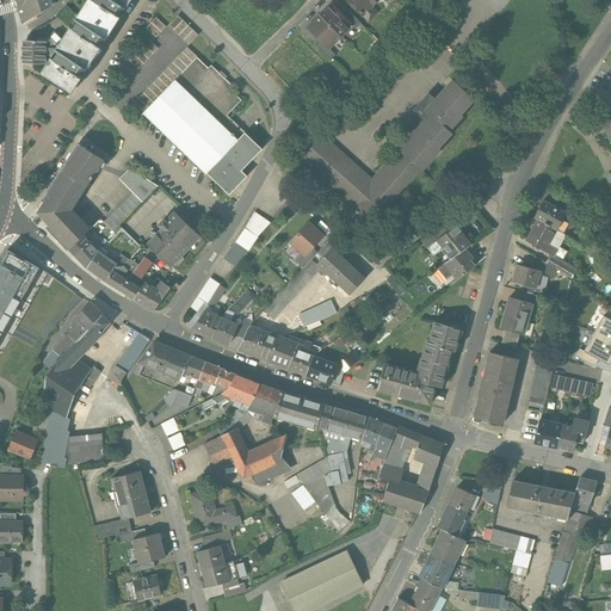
[(16,0),(22,17),(25,24),(48,10),(48,8),(50,7),(48,0),(16,0)]
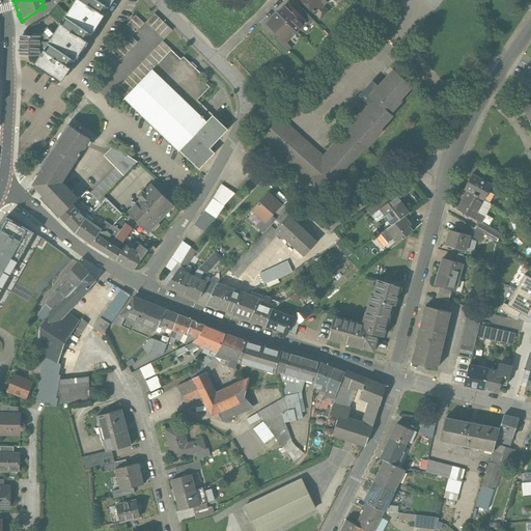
[(111,0),(80,0),(39,64),(61,79),(111,0)]
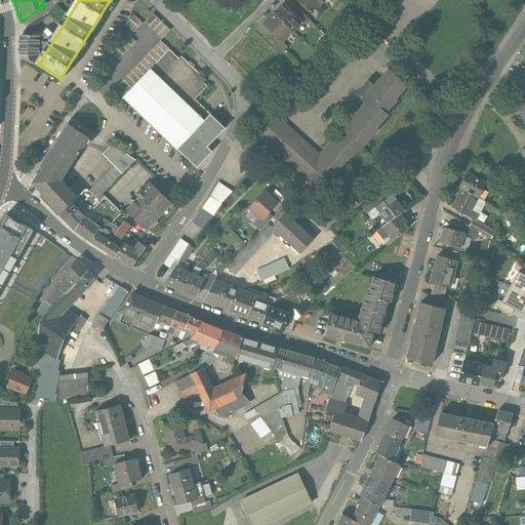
[(298,0),(317,18),(324,12),(318,6),(324,0),(298,0)]
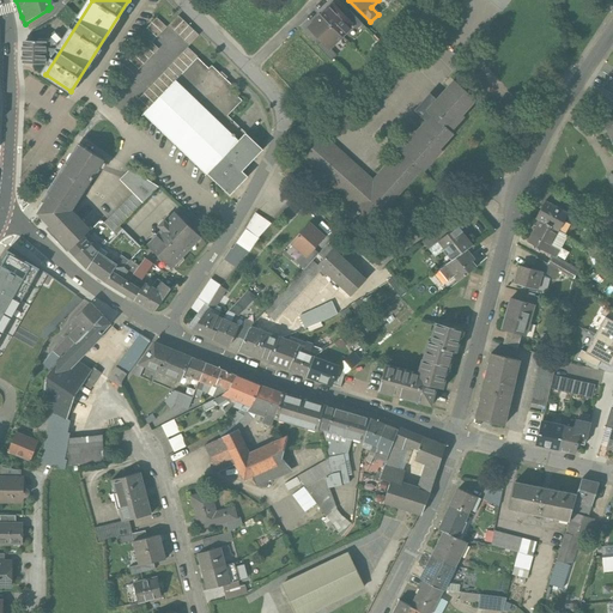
[(487,0),(502,12),(511,0),(487,0)]
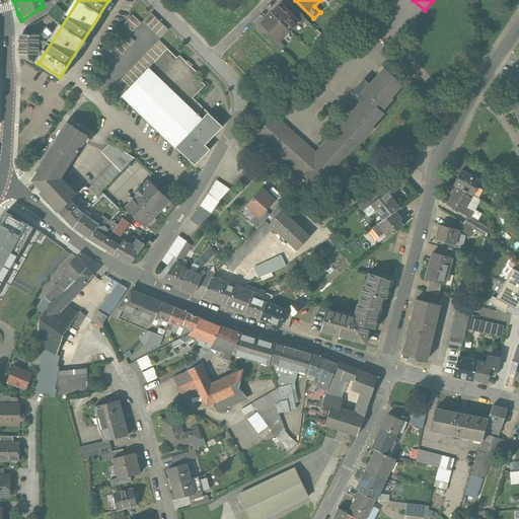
[(283,4),(272,14),(289,31),(299,21),(291,13),(283,4)]
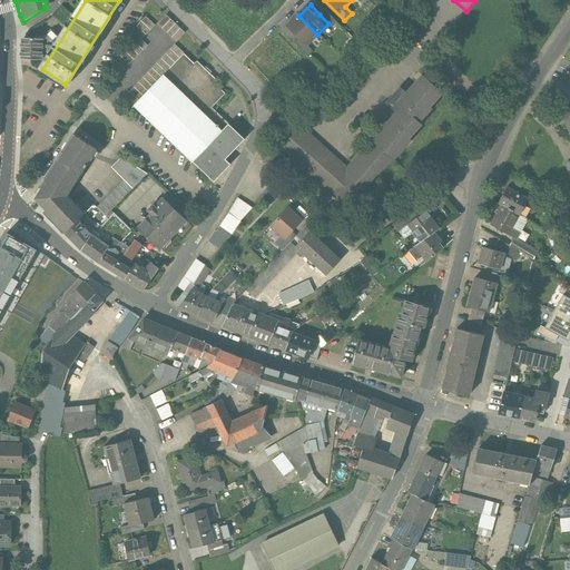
[(62,6),(52,16),(62,25),(72,15),(62,6)]
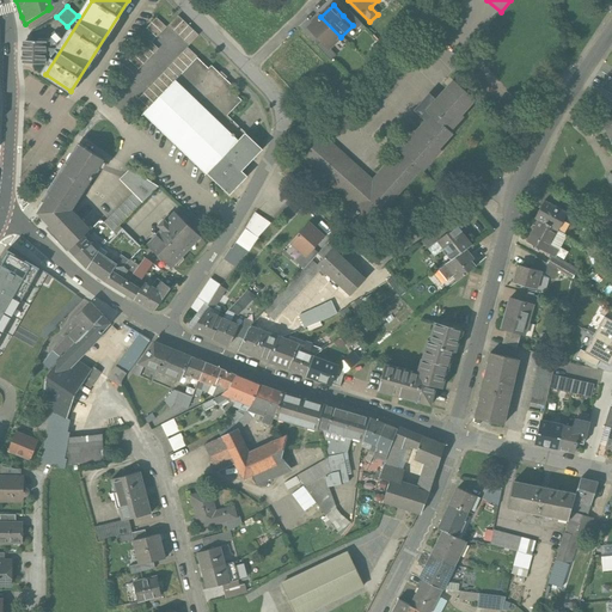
[(343,16),(353,25),(356,29),(361,24),(349,11),(343,16)]
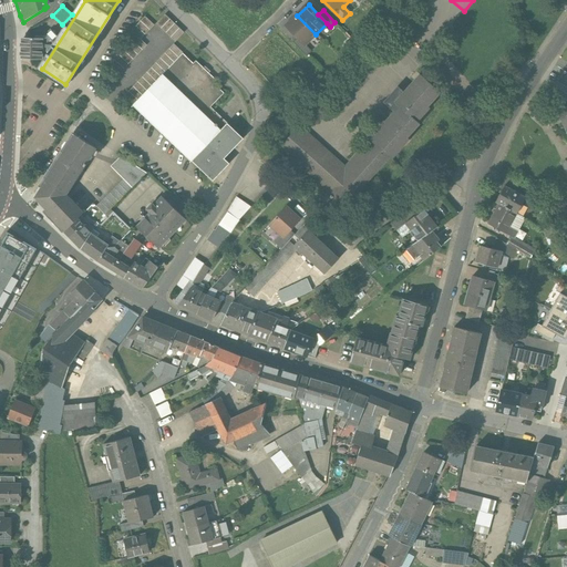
[(306,44),(316,34),(297,16),(286,27),(297,38),(305,45),(306,44)]
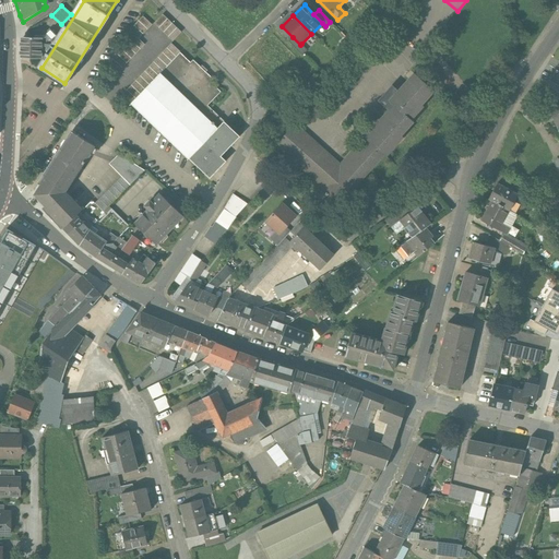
[(152,25),(142,18),(130,31),(135,36),(139,39),(152,25)]
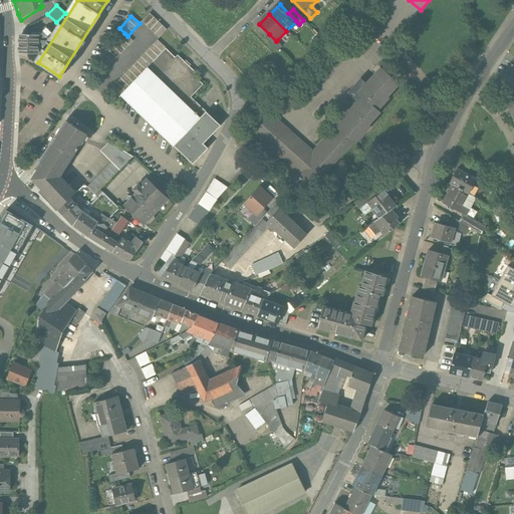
[(46,27),(38,35),(38,41),(48,42),(53,35),(46,27)]
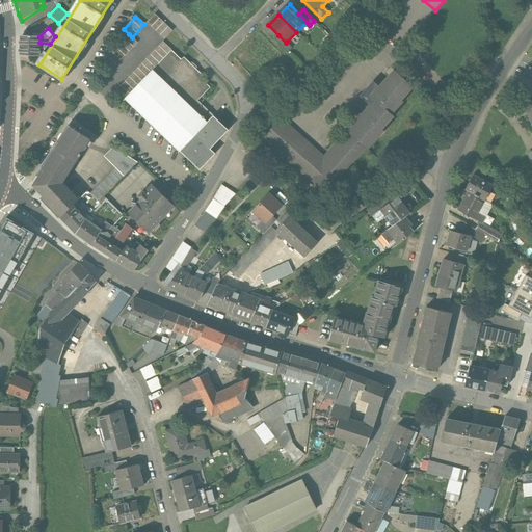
[(286,43),(278,35),(274,40),(288,53),(292,48),(287,42),(286,43)]
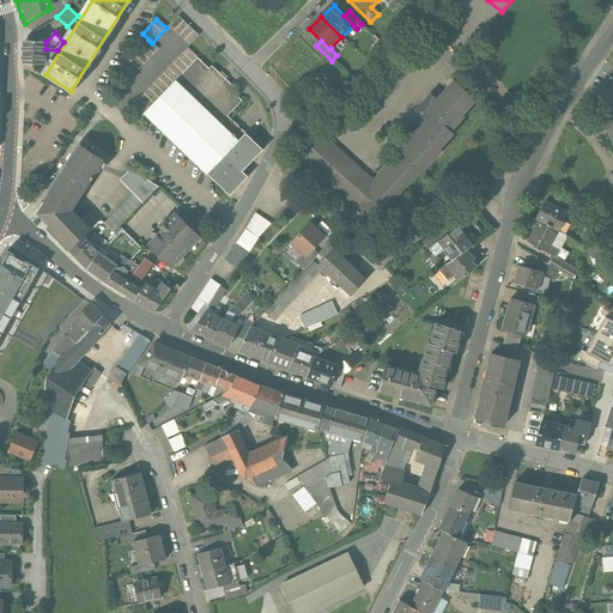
[(381,61),(389,53),(377,41),(370,49),(381,61)]
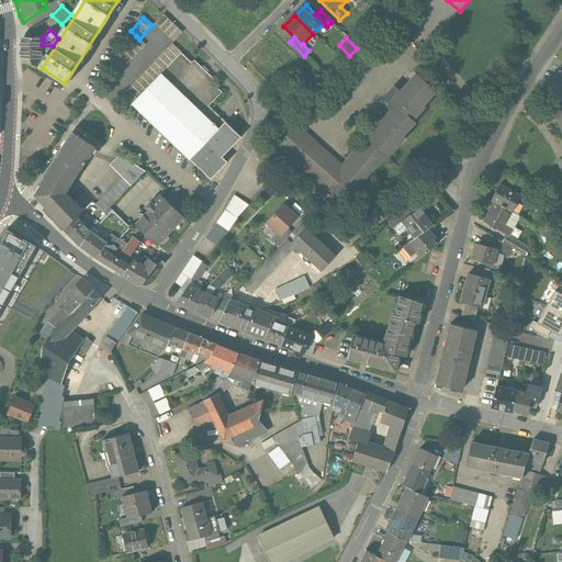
[(21,40),(21,58),(42,59),(42,52),(47,52),(53,46),(42,45),(42,38),(23,38),(21,40)]
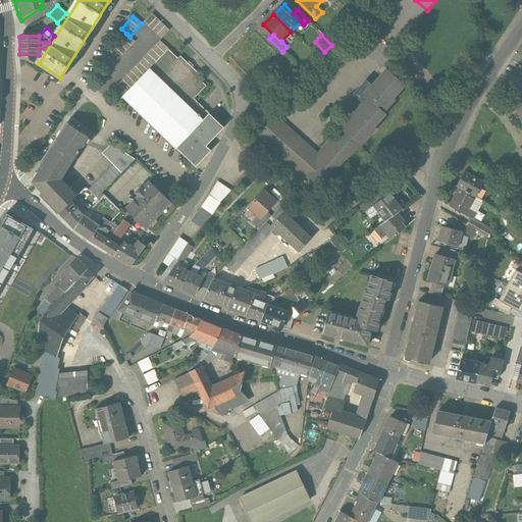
[(168,50),(160,41),(114,89),(122,97),(168,50)]
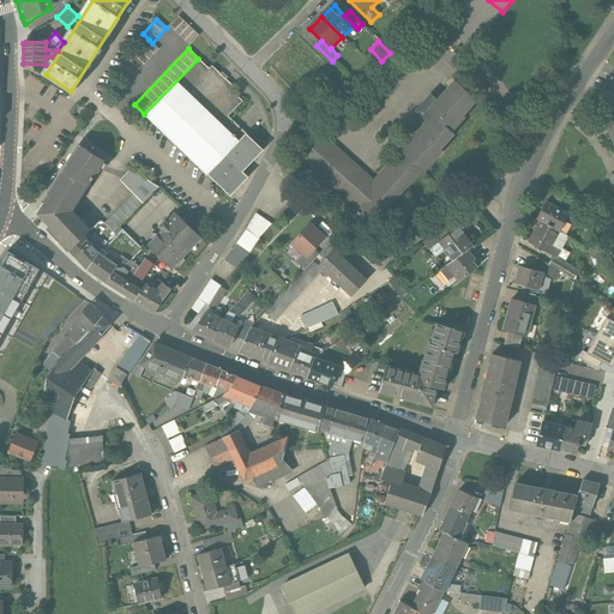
[(198,59),(144,114),(208,175),(246,134),(228,116),(242,101),(232,91),(234,88),(212,66),(209,70),(198,59)]
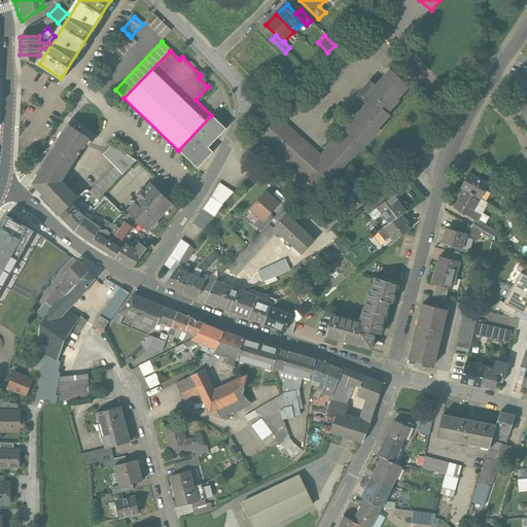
[(526,68),(524,67),(518,77),(526,81),(526,68)]
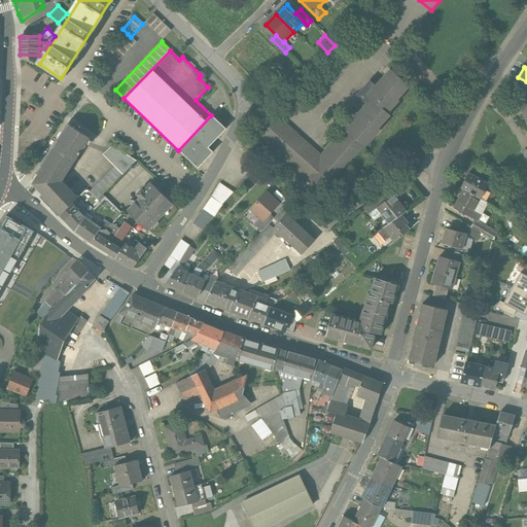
[(409,85),(391,70),(376,86),(371,81),(358,96),(367,104),(321,156),(276,115),(269,124),(271,126),(260,137),(308,179),(306,181),(320,194),(361,146),(363,147),(364,147),(363,146),(375,134),(375,135),(380,130),(378,128),(389,115),(389,114),(387,113),(398,101),(399,101),(396,99),(409,85)]
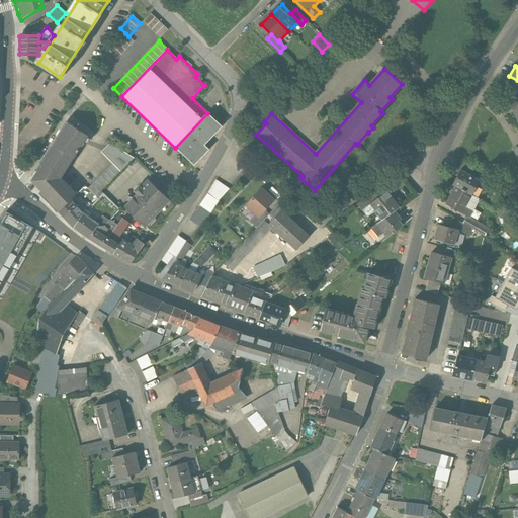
[(517,97),(509,102),(517,121),(517,120),(517,97)]
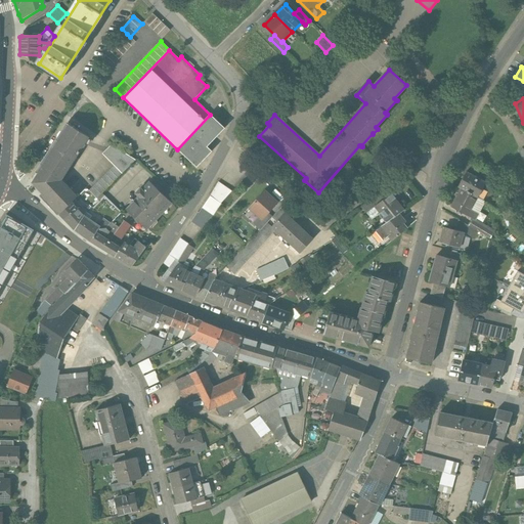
[(210,115),(177,149),(197,168),(213,151),(208,146),(225,128),(210,115)]
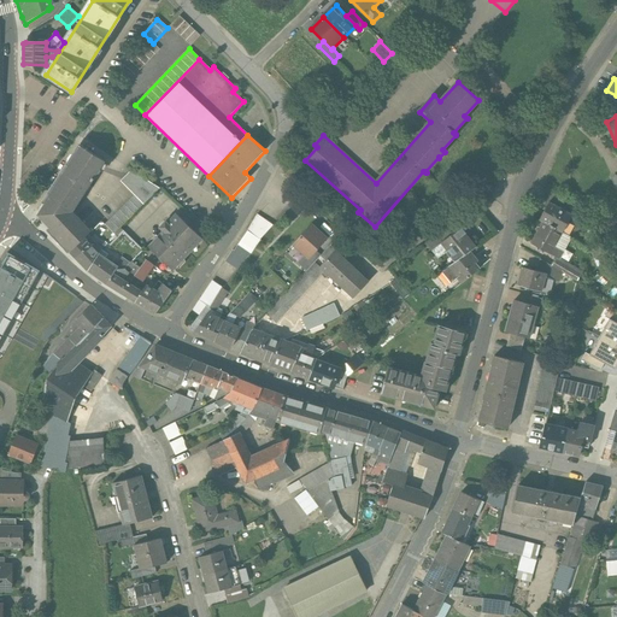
[(71,252),(88,235),(92,231),(74,212),(106,163),(81,146),(39,213),(54,230),(53,231),(71,252)]
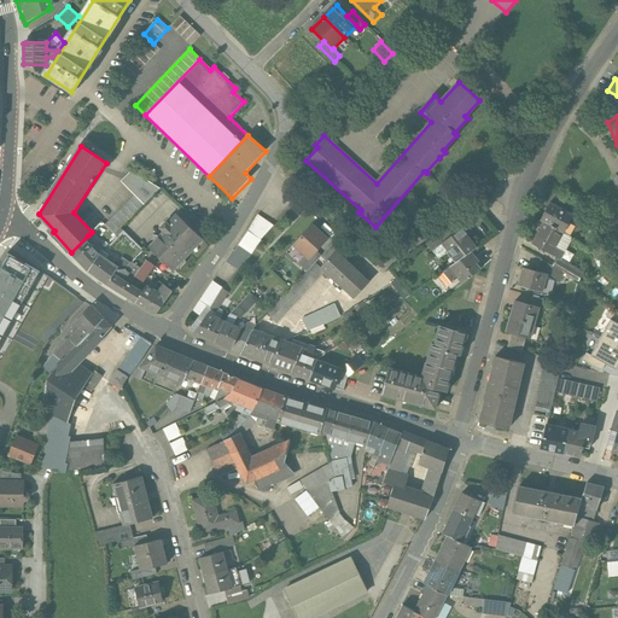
[(161,188),(133,172),(122,182),(135,196),(105,225),(114,235),(161,188)]
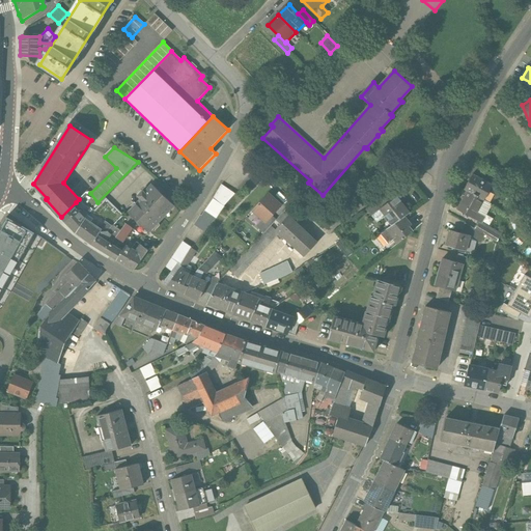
[(468,191),(484,200),(493,186),(473,174),(465,190),(468,191)]
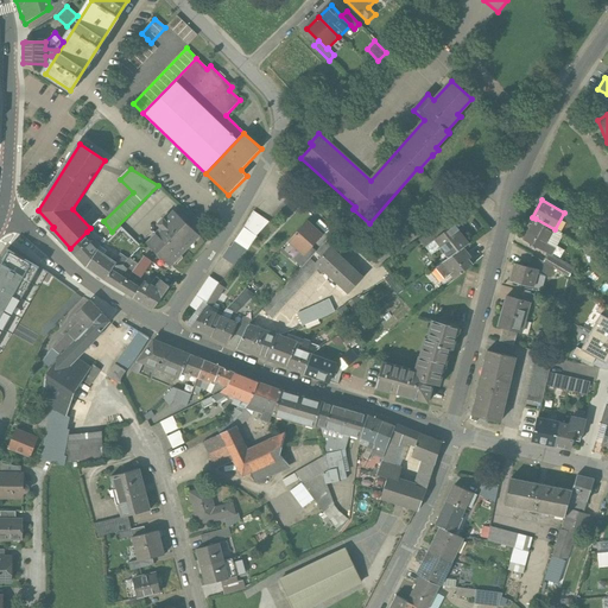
[(198,234),(173,210),(165,220),(164,219),(158,225),(160,228),(146,244),(170,266),(184,252),(184,248),(198,234)]
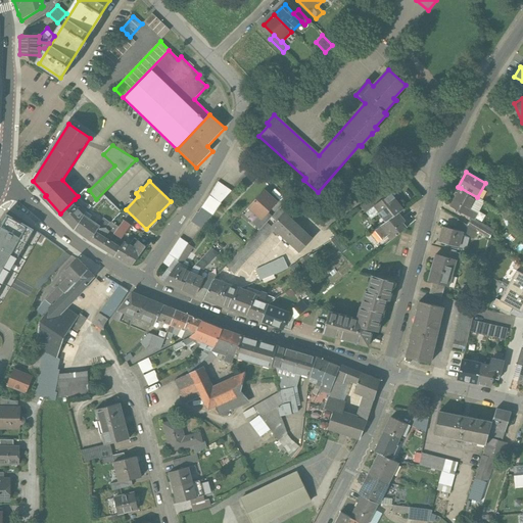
[(209,196),(221,203),(232,191),(218,182),(209,196)]
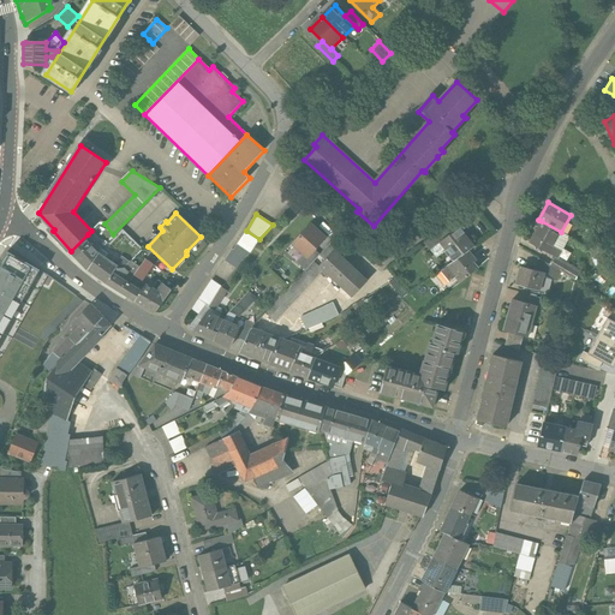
[(561,232),(542,221),(530,244),(554,257),(557,258),(557,257),(561,252),(553,248),(561,232)]
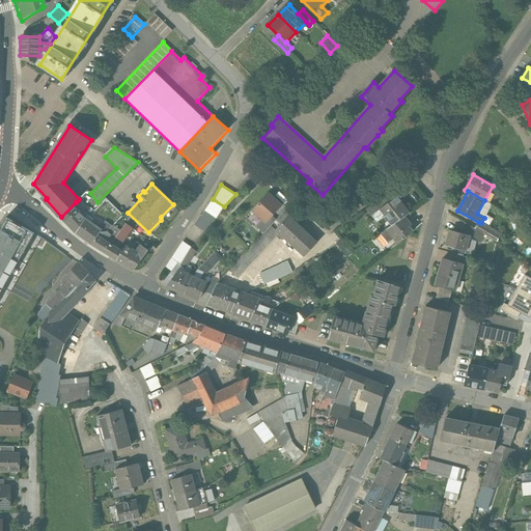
[(262,220),(266,223),(272,216),(280,205),(268,194),(252,211),(262,220)]
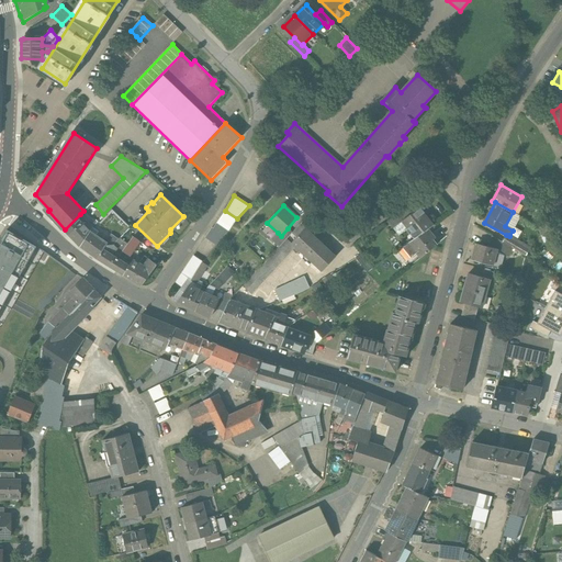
[(539,205),(530,222),(541,228),(547,218),(539,205)]
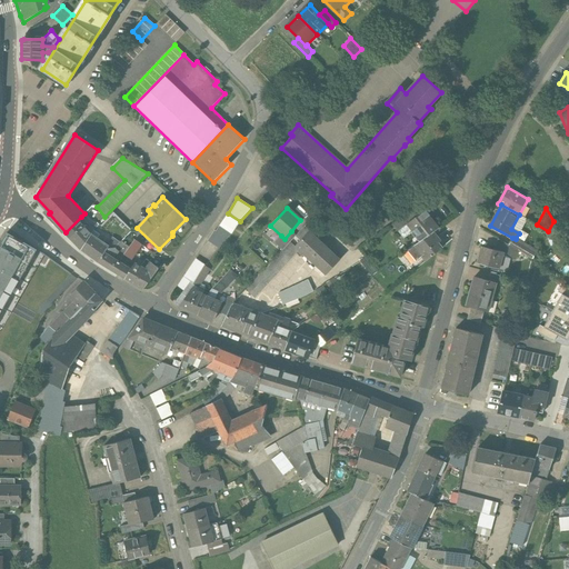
[(392,225),(399,231),(416,218),(411,211),(392,225)]
